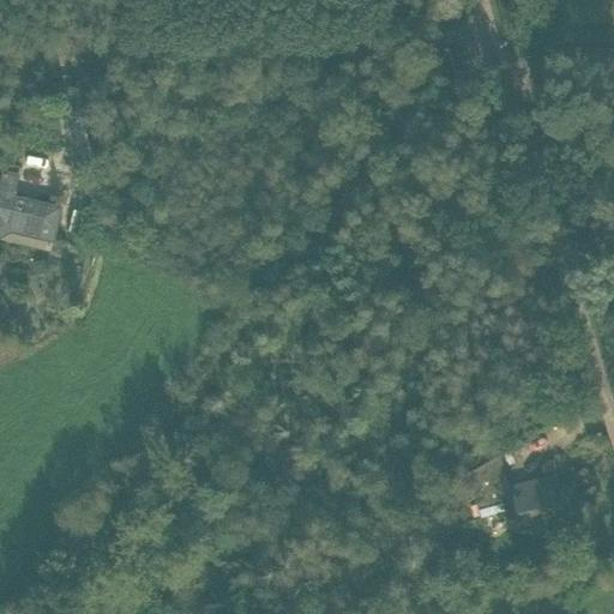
[(2,172),(0,180),(0,241),(11,235),(53,245),(64,209),(14,198),(20,176),(2,172)]
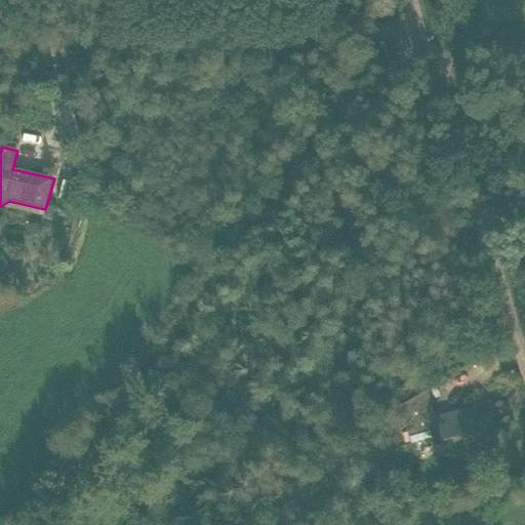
[(477,406),(436,417),(428,392),(397,408),(411,445),(435,439),(438,448),(483,437),(477,406)]
